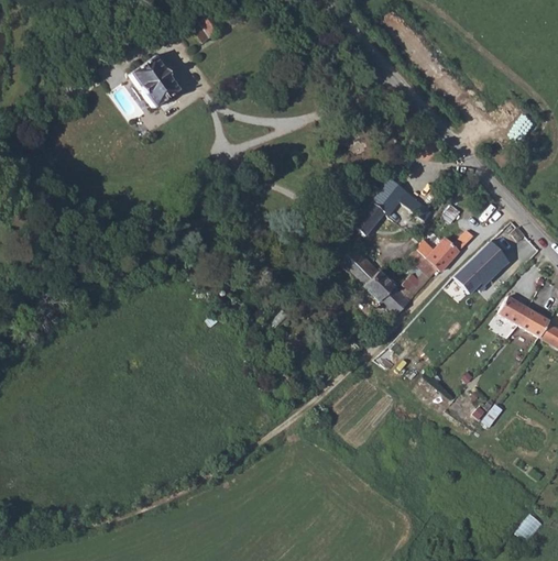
[(190,24),(204,43),(226,28),(216,13),(203,23),(199,19),(190,24)]
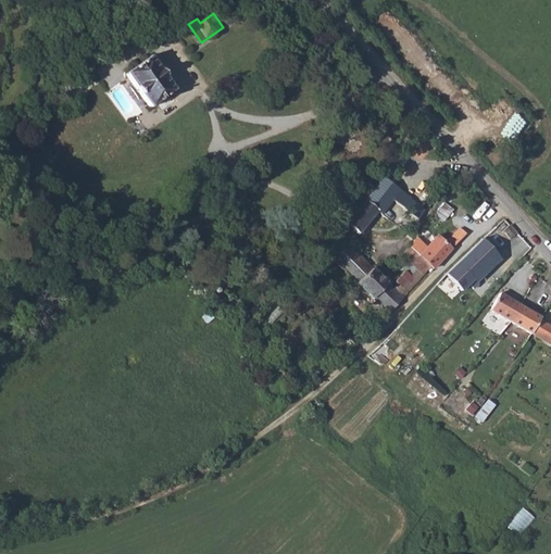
[(155,55),(127,77),(150,110),(179,89),(155,55)]
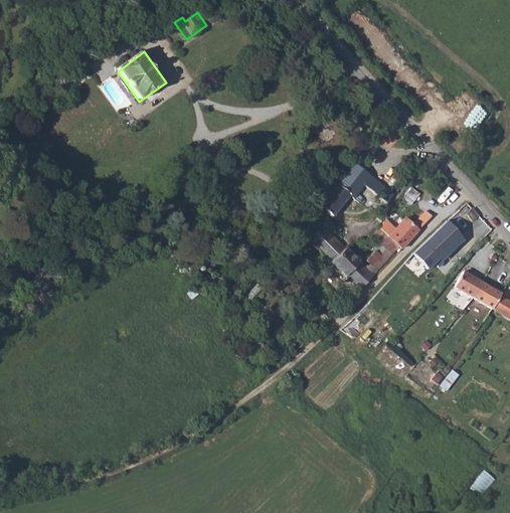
[(392,117),(386,125),(392,130),(398,123),(392,117)]
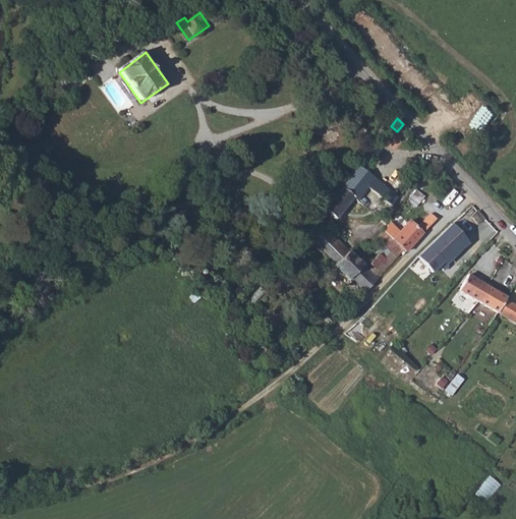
[(319,200),(336,216),(340,221),(359,198),(367,205),(379,191),(395,205),(402,195),(361,163),(344,185),(337,180),(319,200)]
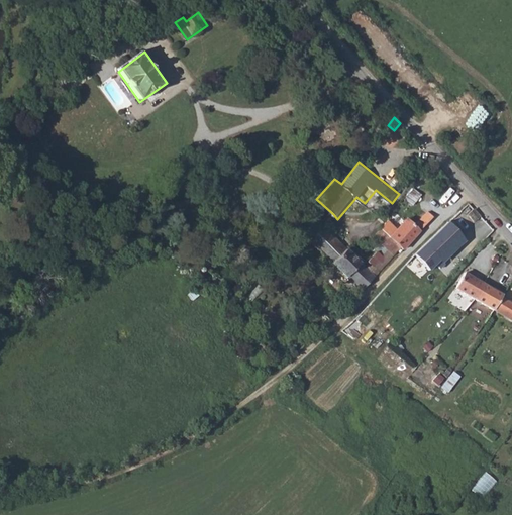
[(436,163),(416,187),(442,212),(462,191),(436,163)]
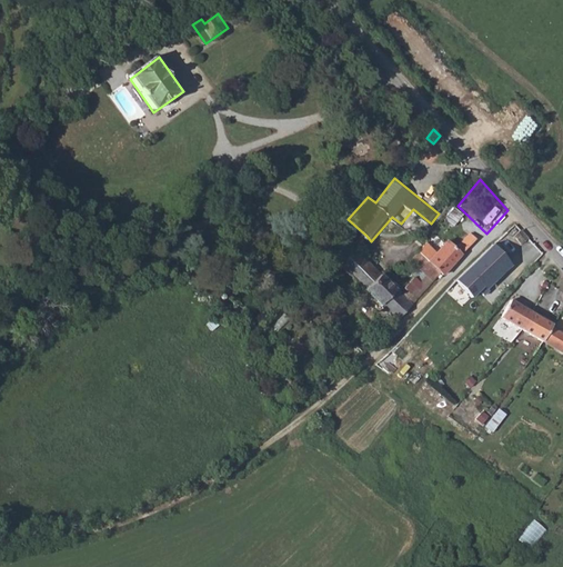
[(533,237),(526,229),(519,236),(526,244),(533,237)]
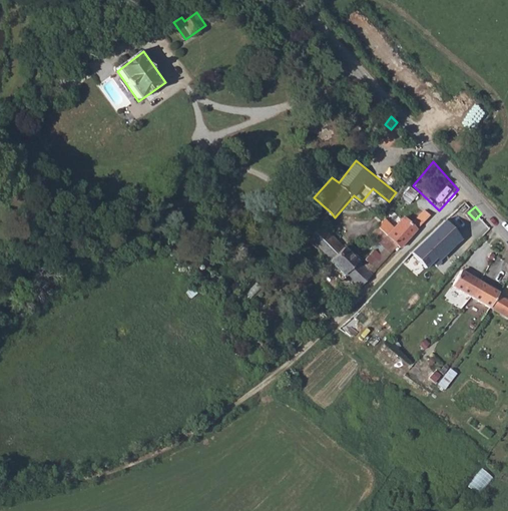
[(315,216),(302,230),(308,236),(321,222),(315,216)]
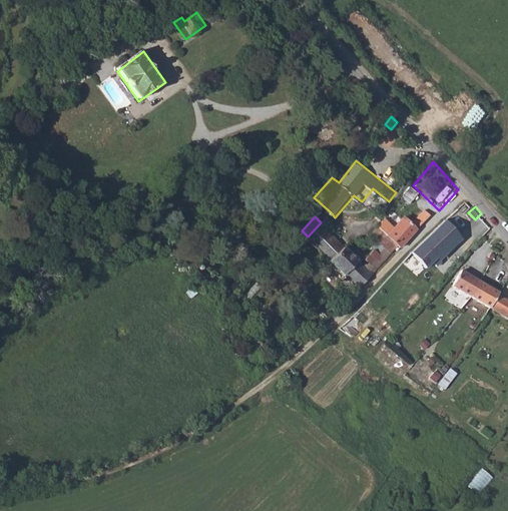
[(388,218),(381,227),(401,247),(402,249),(422,229),(417,224),(414,227),(406,219),(397,228),(388,218)]
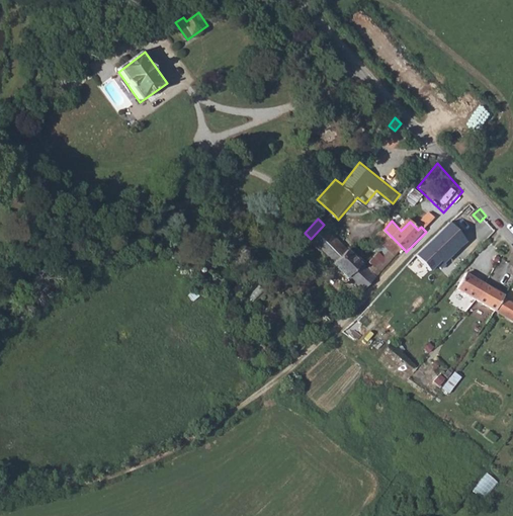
[(467,237),(453,222),(431,244),(444,259),(467,237)]
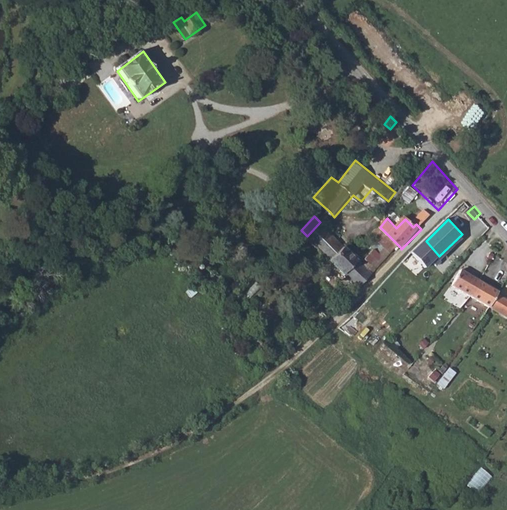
[(320,222),(307,236),(360,289),(393,254),(387,248),(382,254),(376,250),(368,260),(371,262),(366,267),(320,222)]
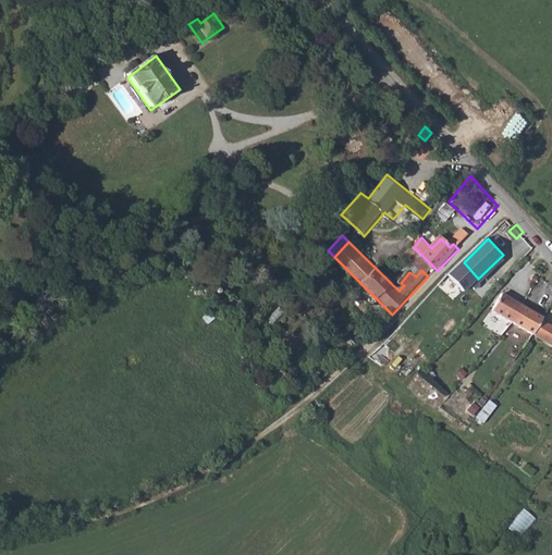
[(414,247),(406,256),(421,270),(428,276),(436,269),(414,247)]
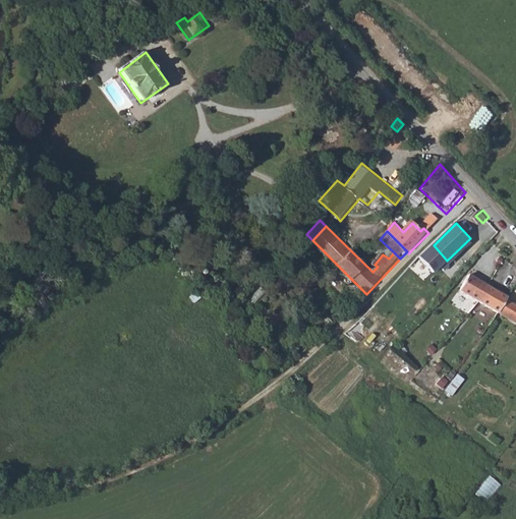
[(434,245),(421,255),(436,272),(437,271),(447,261),(434,245)]
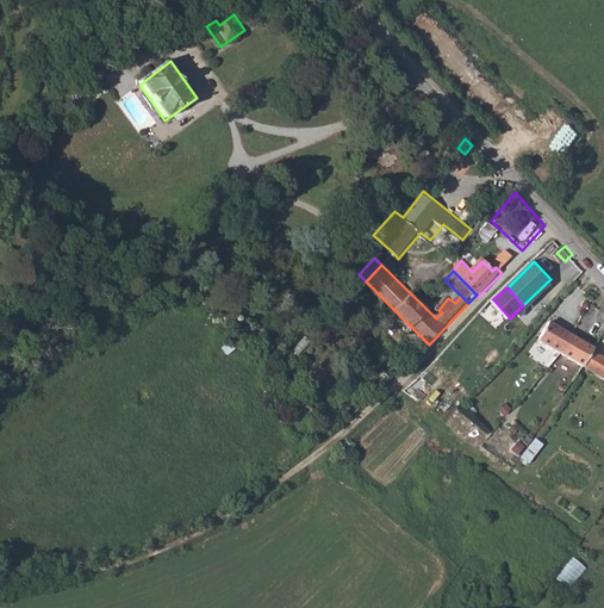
[(541,340),(586,365),(587,364),(596,348),(597,346),(553,321),(541,340)]
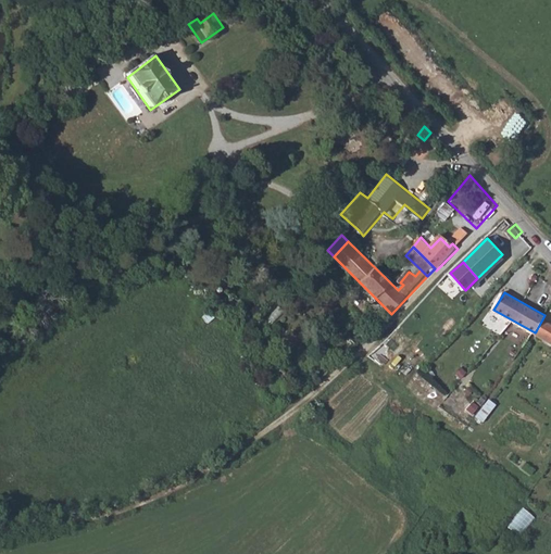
[(550,322),(543,317),(536,331),(550,341),(550,322)]
